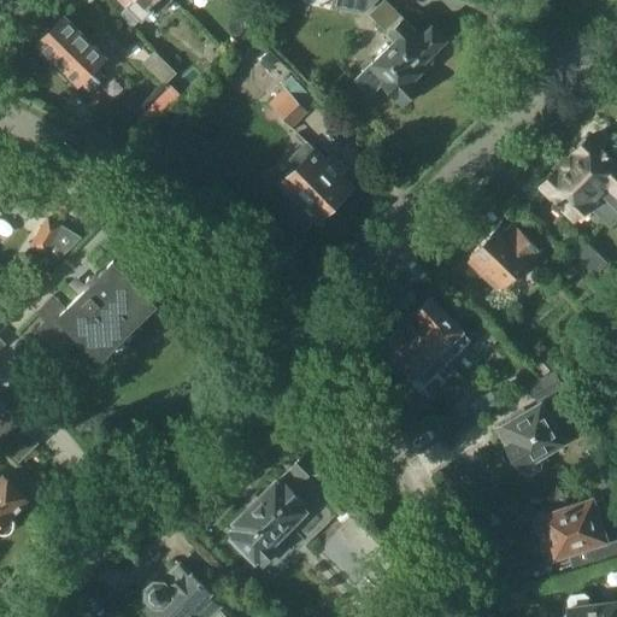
[(157,15),(171,0),(124,0),(142,17),(152,9),(157,15)]
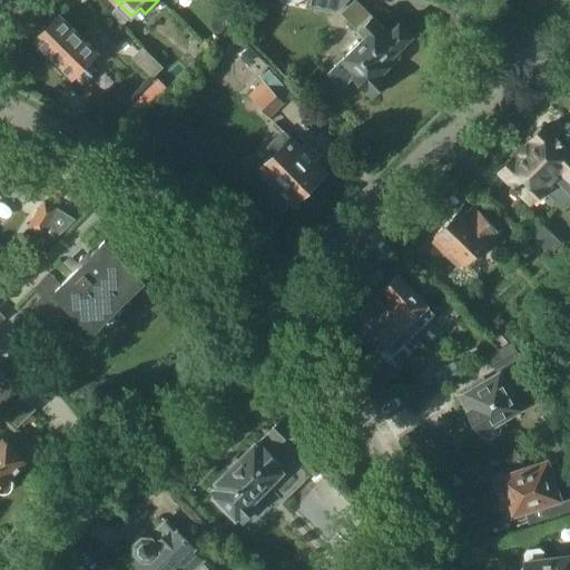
[(389,31),(357,0),(354,0),(342,12),(366,37),(328,72),(342,87),(352,77),(373,99),(390,80),(383,72),(390,65),(387,61),(413,36),(400,21),(389,31)]
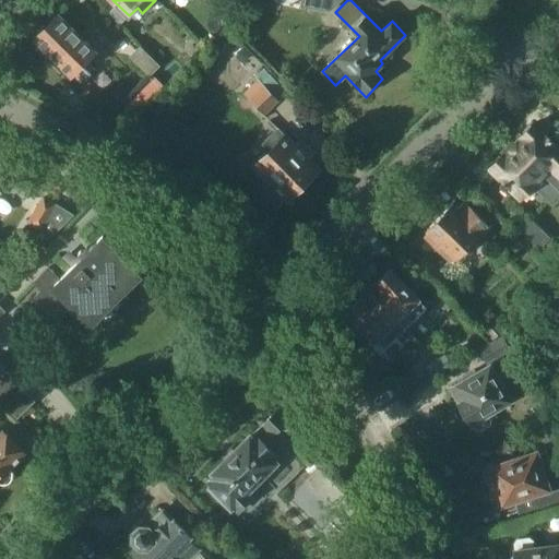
[(326,0),(324,11),(330,12),(340,2),(340,0),(326,0)]
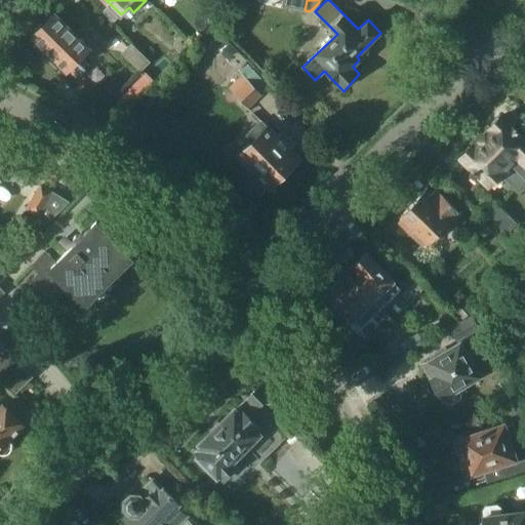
[(65,68),(76,79),(90,66),(80,55),(89,46),(55,12),(42,27),(40,24),(34,31),(36,33),(33,36),(41,43),(38,47),(61,71),(65,68)]
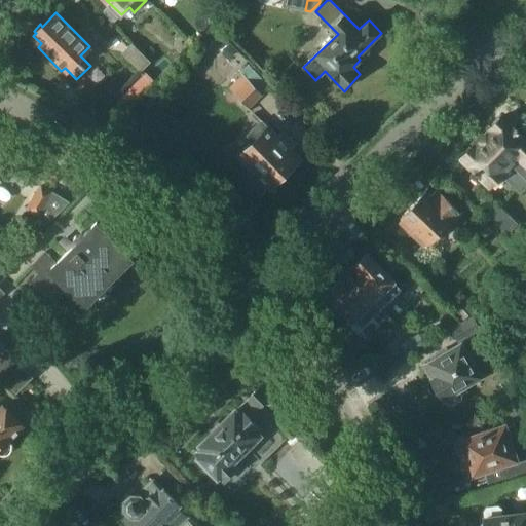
[(149,62),(133,45),(124,54),(141,71),(149,62)]
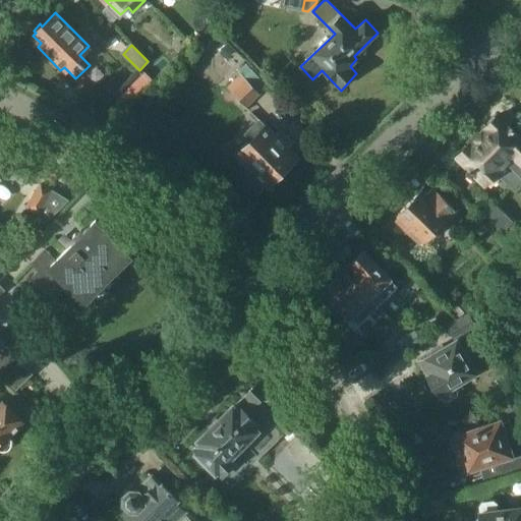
[(155,79),(143,70),(114,102),(125,112),(155,79)]
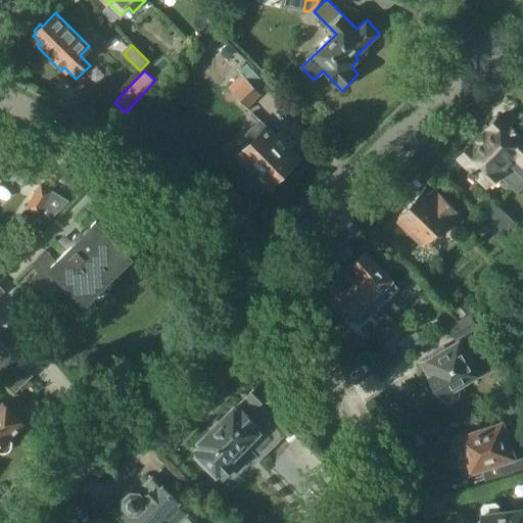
[(260,95),(243,76),(231,88),(249,106),(260,95)]
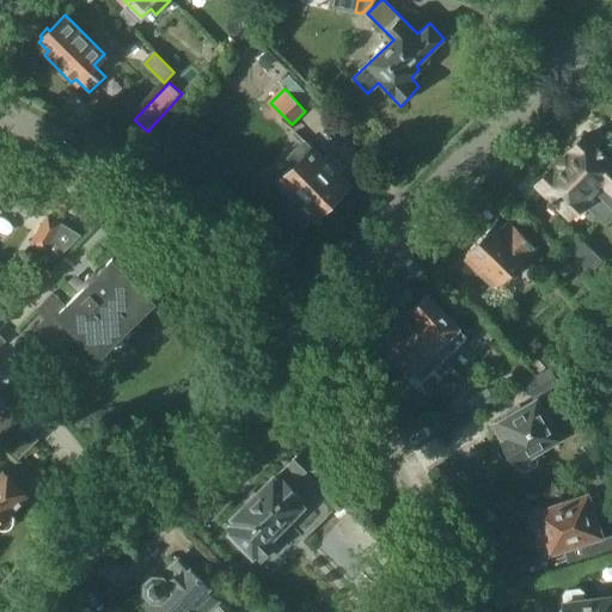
[(324,102),(317,109),(325,117),(332,110),(324,102)]
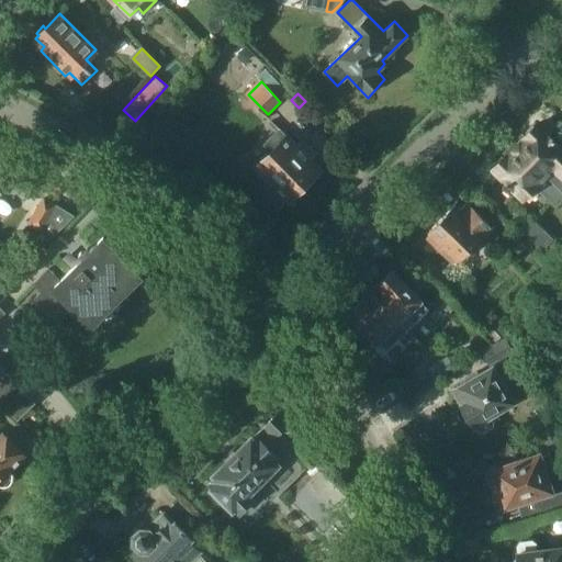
[(527,135),(516,146),(561,191),(561,147),(561,146),(561,145),(561,137),(558,134),(553,138),(538,123),(536,126),(532,125),(526,132),(527,135)]
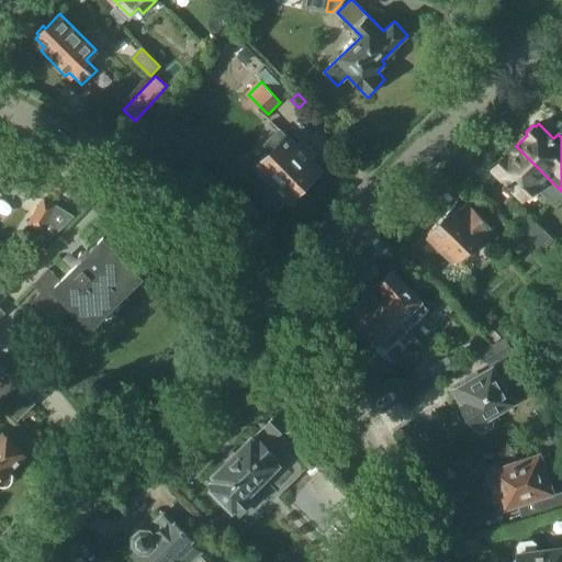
[(298,145),(280,127),(262,144),(271,153),(256,168),(273,186),(263,194),(279,210),(319,168),(311,159),(316,154),(302,139),(298,145)]
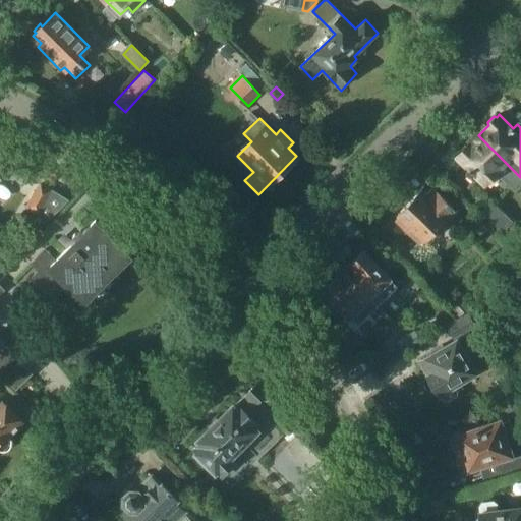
[(460,154),(457,157),(471,170),(467,174),(472,180),(474,182),(478,177),(484,184),(497,172),(516,190),(520,184),(520,177),(478,135),(468,146),(465,146),(459,151),(460,154)]
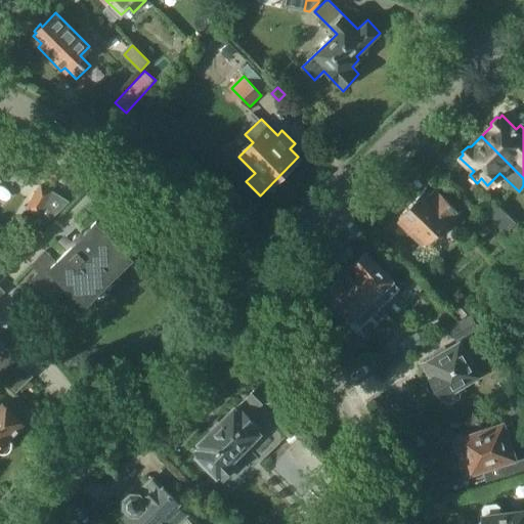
[(41,184),(27,209),(36,214),(30,224),(40,230),(69,201),(52,191),(41,184)]
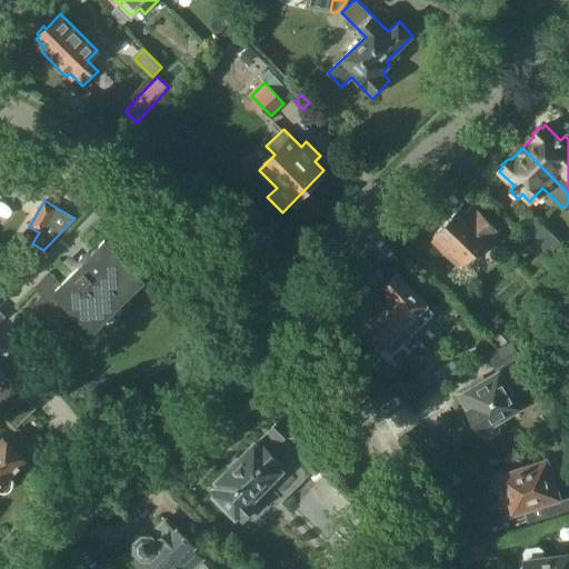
[(436,237),(431,240),(459,267),(463,262),(465,265),(486,243),(488,246),(501,232),(475,206),(463,217),(458,210),(433,235),(436,237)]
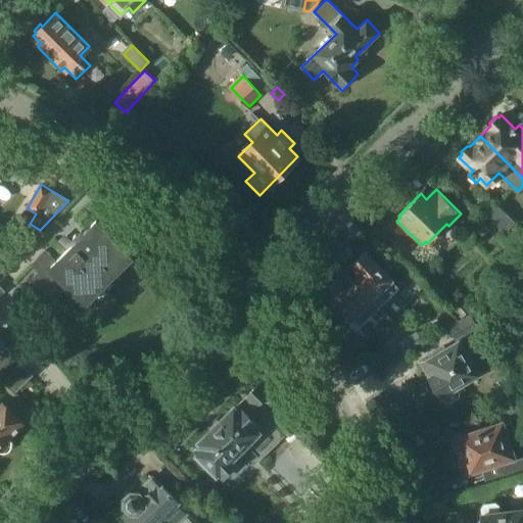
[(515,222),(496,205),(487,216),(506,232),(515,222)]
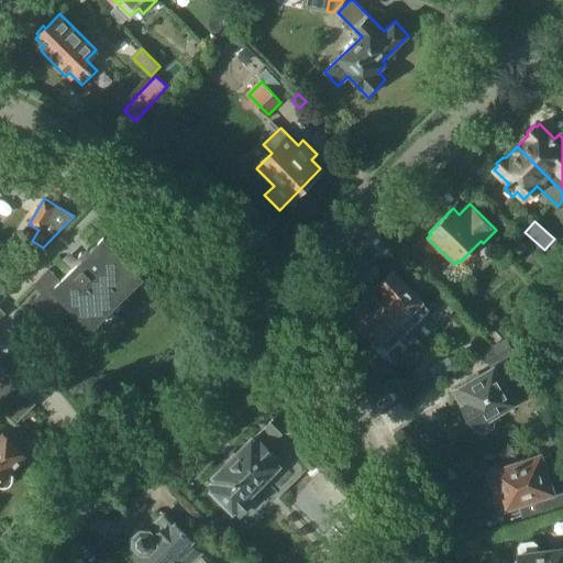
[(515,253),(525,243),(512,232),(503,242),(515,253)]
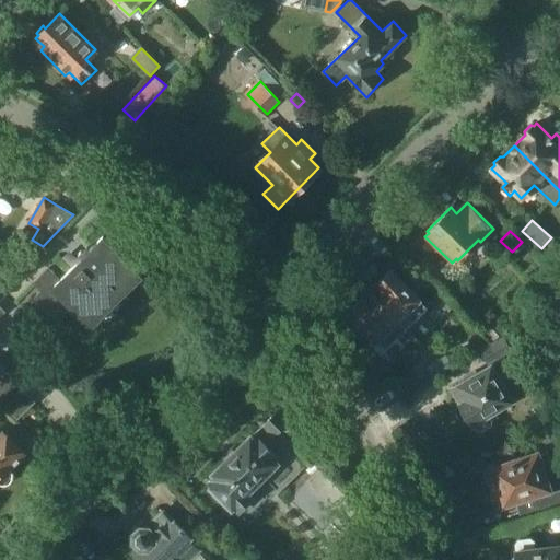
[(66,317),(67,316),(77,306),(92,322),(140,273),(102,236),(81,257),(74,251),(68,257),(74,264),(59,280),(47,268),(32,283),(41,291),(34,298),(55,319),(61,313),(66,317)]
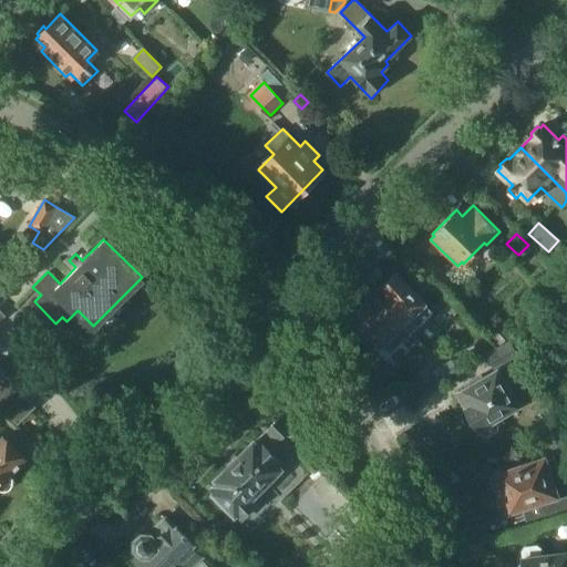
[(398,269),(373,295),(405,327),(411,332),(415,328),(429,341),(456,312),(442,299),(435,306),(430,300),(429,301),(398,269)]
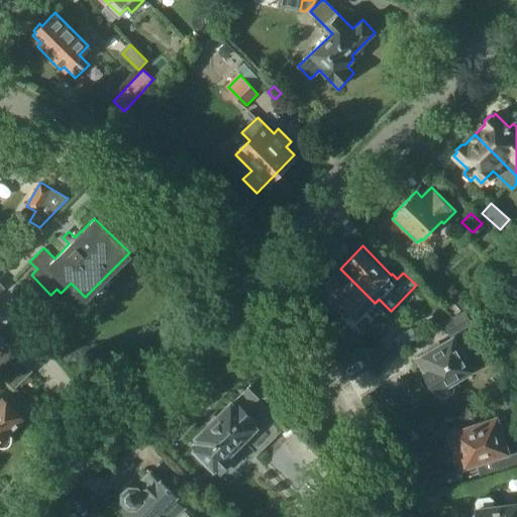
[(320,288),(334,301),(334,307),(342,315),(339,318),(357,336),(375,320),(367,311),(375,303),(370,298),(340,269),(320,288)]
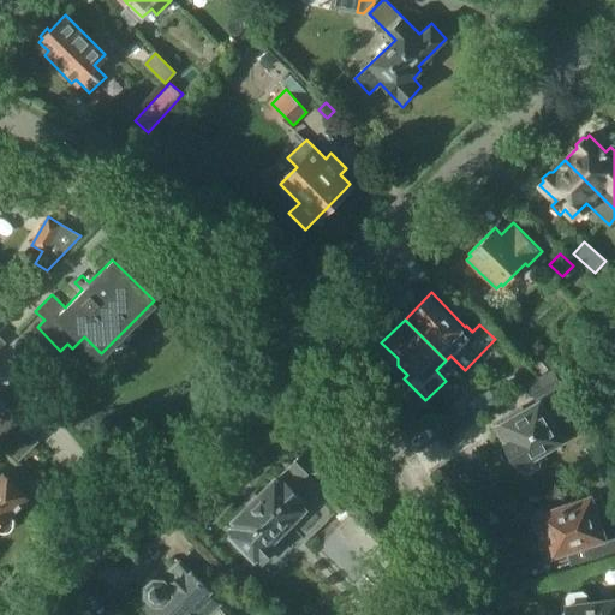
[(537,357),(529,364),(539,377),(548,370),(537,357)]
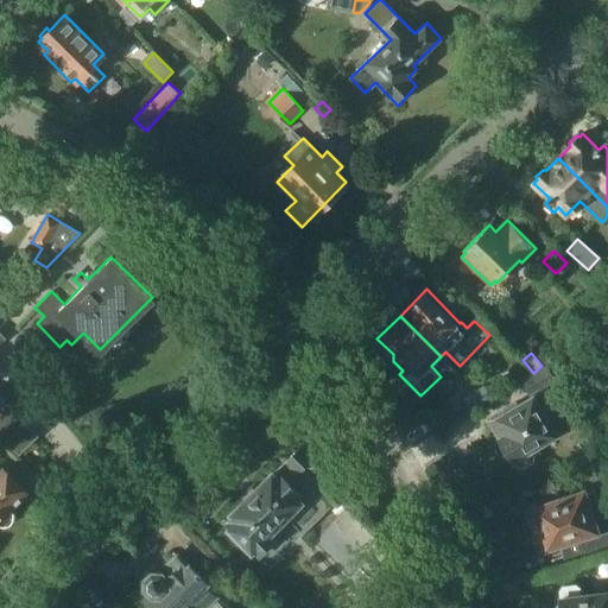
[(546,366),(520,381),(529,394),(555,379),(546,366)]
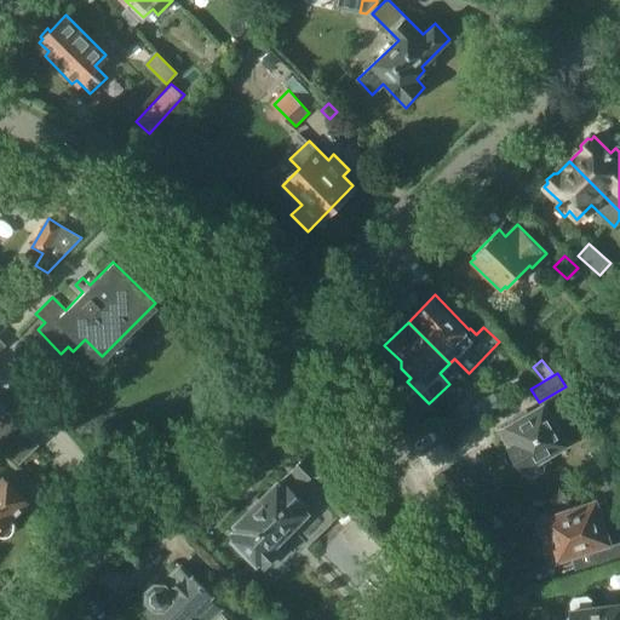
[(544,406),(501,430),(511,447),(509,448),(511,453),(510,457),(515,464),(518,465),(521,470),(524,468),(528,476),(533,477),(544,470),(545,465),(540,458),(566,443),(544,406)]
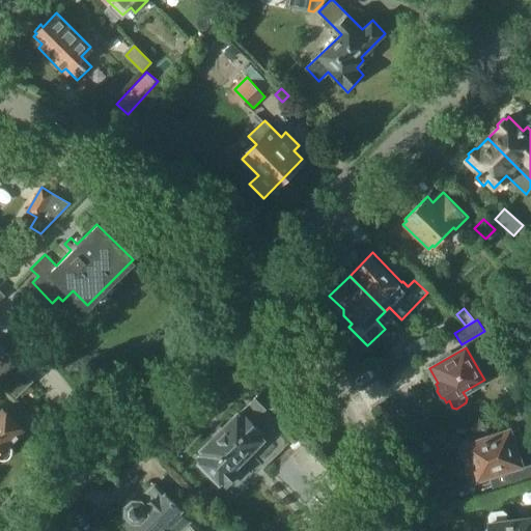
[(214,430),(217,432),(197,454),(231,483),(243,472),(239,468),(267,439),(264,437),(269,432),(263,427),(274,417),(266,409),(280,396),(268,384),(226,424),(223,421),(214,430)]
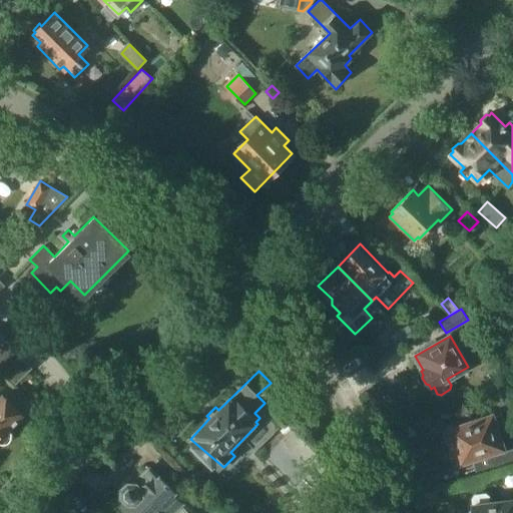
[(0,436),(21,415),(3,397),(0,399),(0,436)]
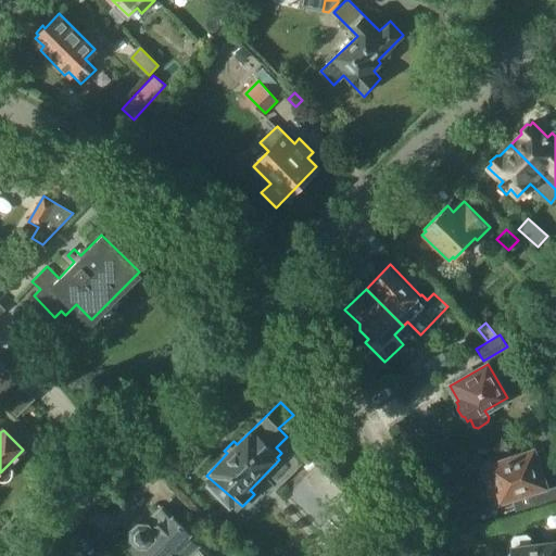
[(548,467),(543,450),(533,453),(532,451),(489,466),(501,500),(513,495),(515,500),(512,501),(517,514),(555,501),(555,484),(545,489),(540,471),(548,467)]
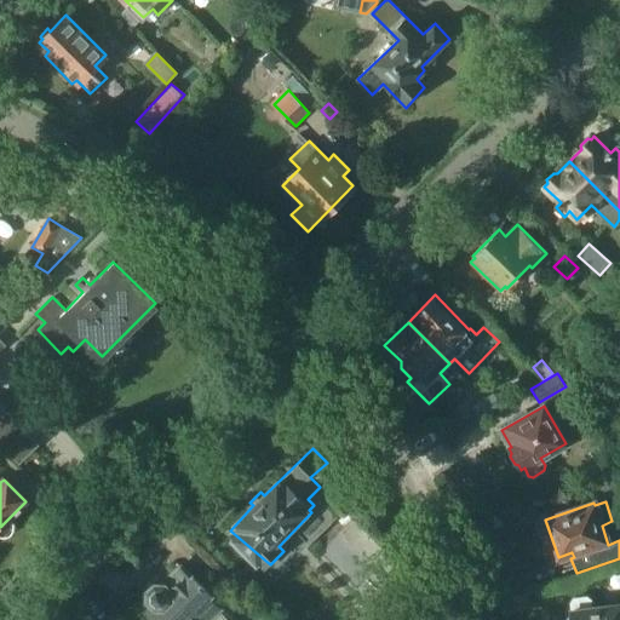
[(190,579),(179,567),(141,606),(153,616),(148,619),(206,619),(219,608),(208,597),(212,593),(194,575),(190,579)]
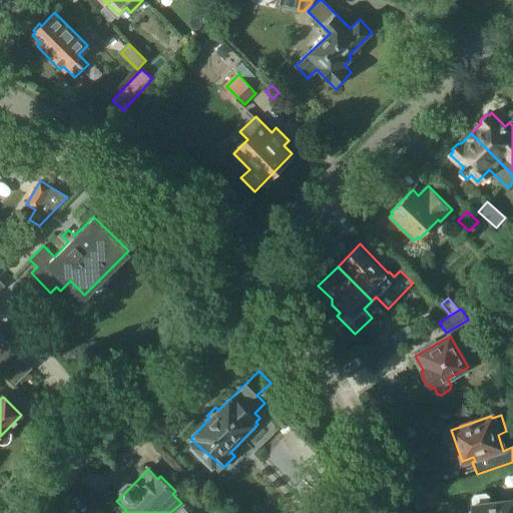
[(475,494),(473,497),(474,512),(512,512),(512,499),(490,502),(490,496),(485,493),(475,494)]
